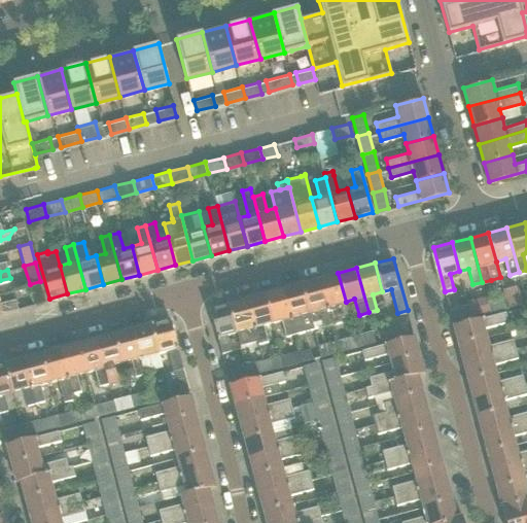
[(338,273),(320,278),(331,322),(341,320),(340,316),(349,314),(346,302),(338,273)]
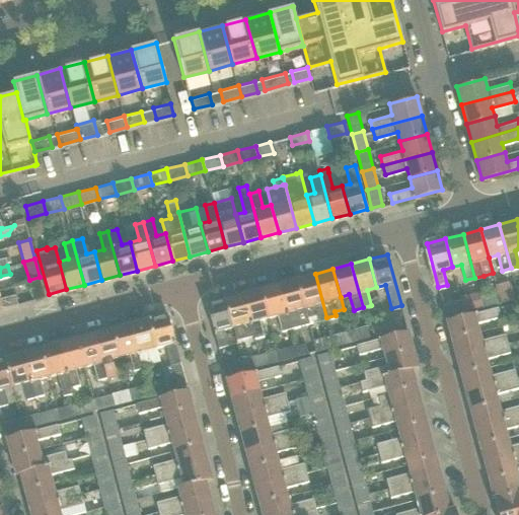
[(315,274),(297,278),(307,316),(316,313),(317,319),(326,317),(315,274)]
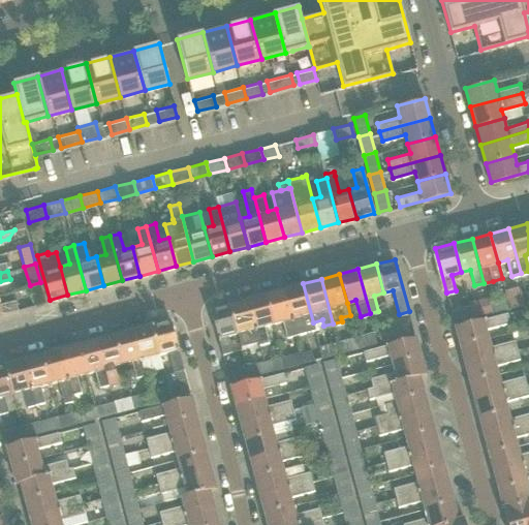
[(40,282),(30,285),(34,304),(45,301),(40,282)]
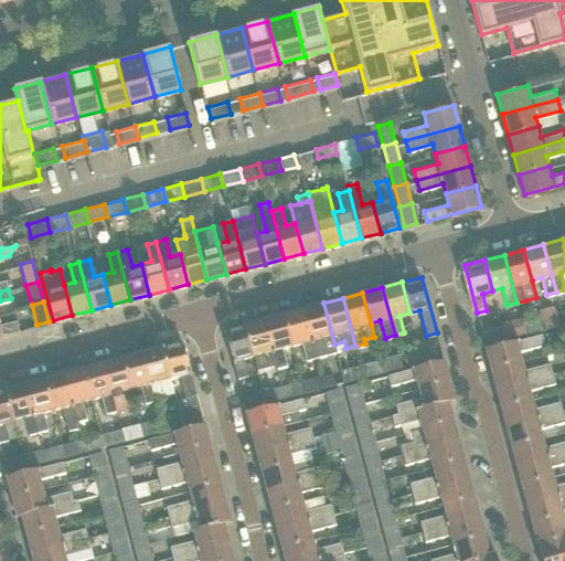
[(323,303),(304,308),(317,356),(317,357),(336,351),(334,345),(323,303)]
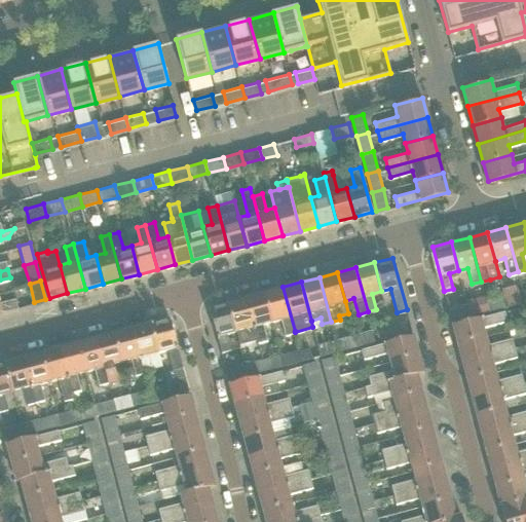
[(502,287),(508,303),(521,300),(517,284),(502,287)]
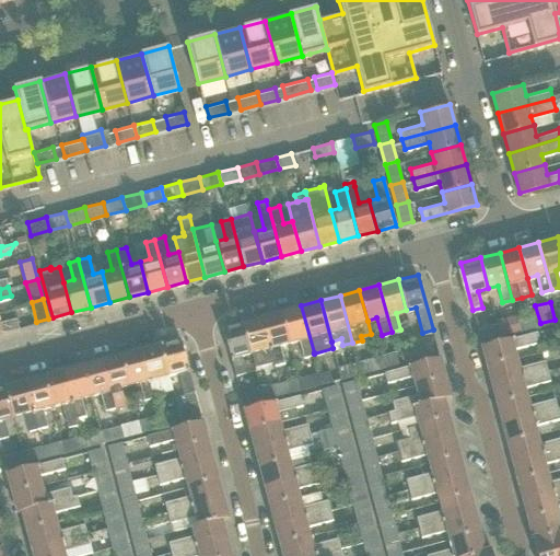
[(301,305),(281,311),(290,342),(300,338),(304,356),(314,352),(301,305)]
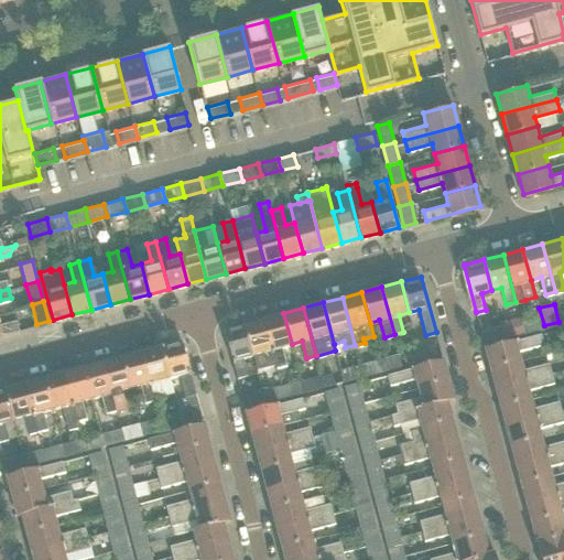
[(283,313),(264,319),(275,363),(277,366),(286,363),(282,346),(292,344),(283,313)]
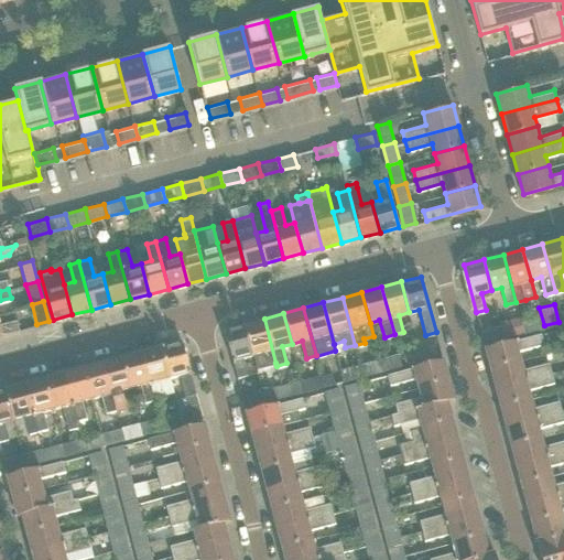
[(0,333),(19,329),(15,319),(0,322),(0,333)]
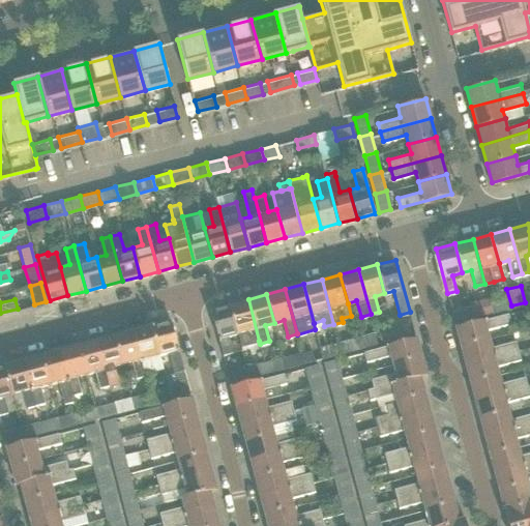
[(248,299),(230,303),(237,332),(241,346),(259,341),(248,299)]
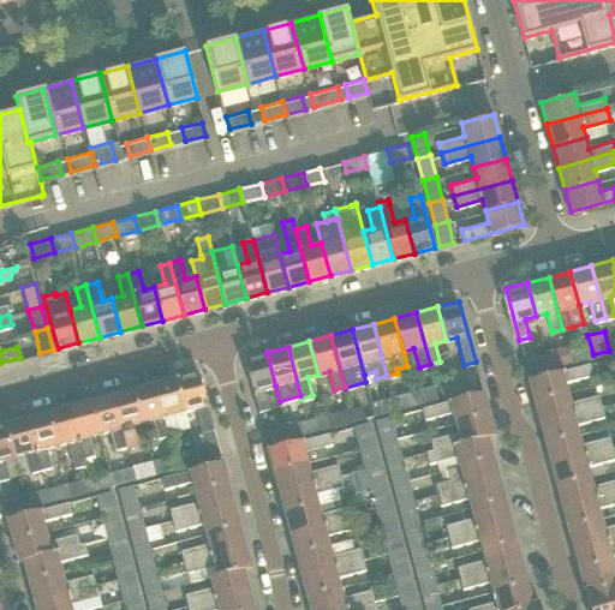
[(267,352),(245,358),(258,410),(267,408),(270,407),(264,388),(275,386),(267,352)]
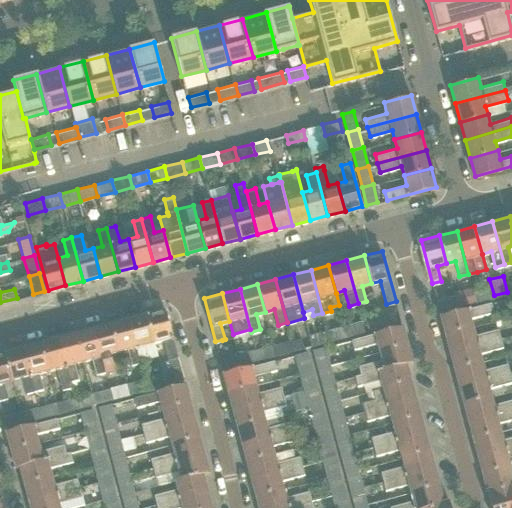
[(438,299),(440,310),(458,306),(457,304),(455,295),(438,299)]
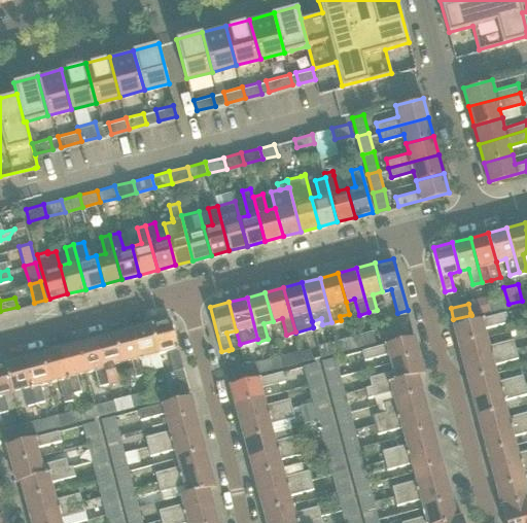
[(473,318),(454,324),(459,343),(488,335),(485,325),(507,319),(504,310),(473,318)]
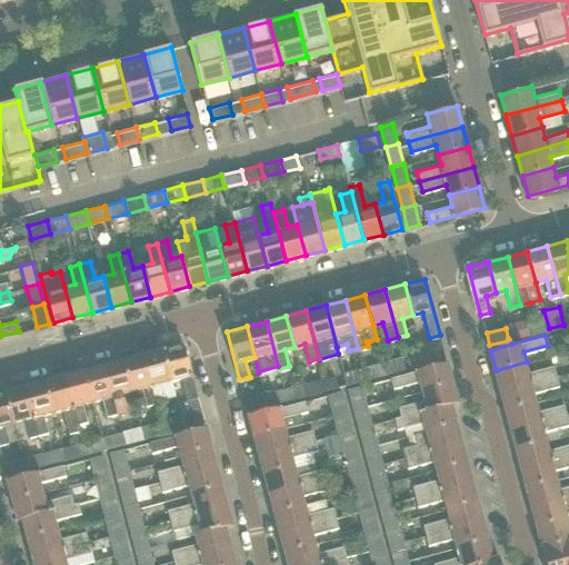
[(183,343),(162,348),(170,379),(181,377),(188,399),(198,396),(183,343)]
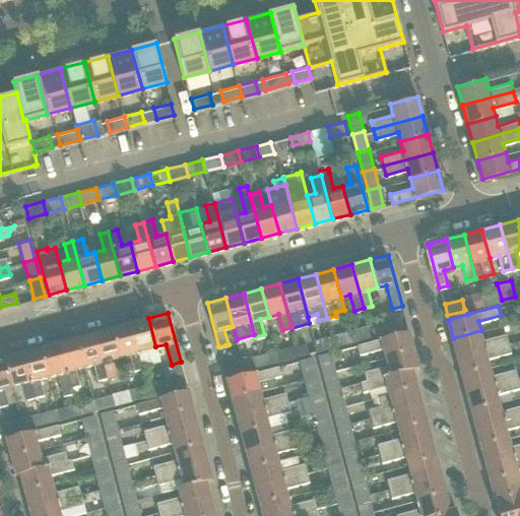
[(400,316),(386,320),(389,331),(403,328),(400,316)]
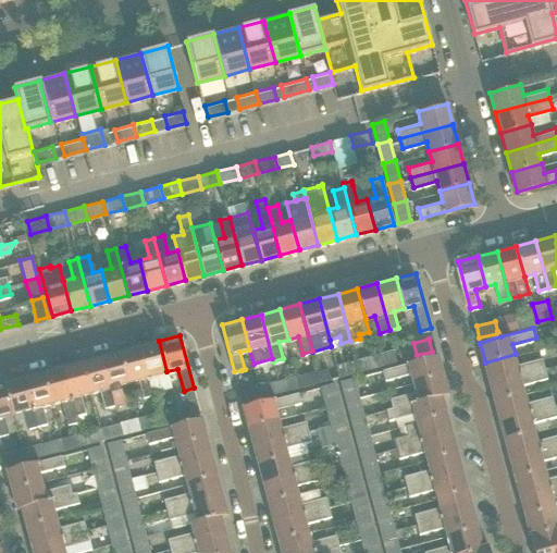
[(159,341),(140,346),(152,393),(163,391),(158,373),(166,371),(159,341)]
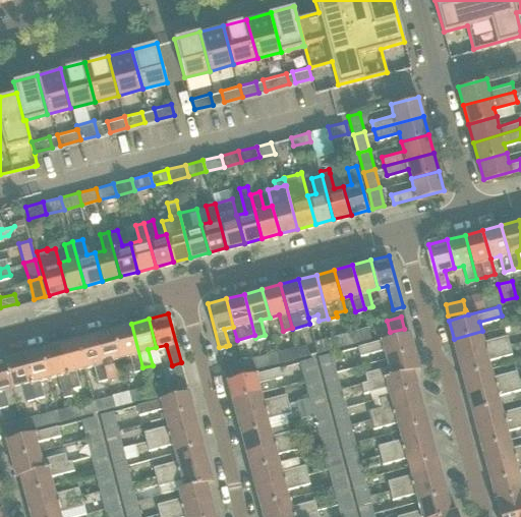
[(387,321),(371,325),(374,336),(390,332),(387,321)]
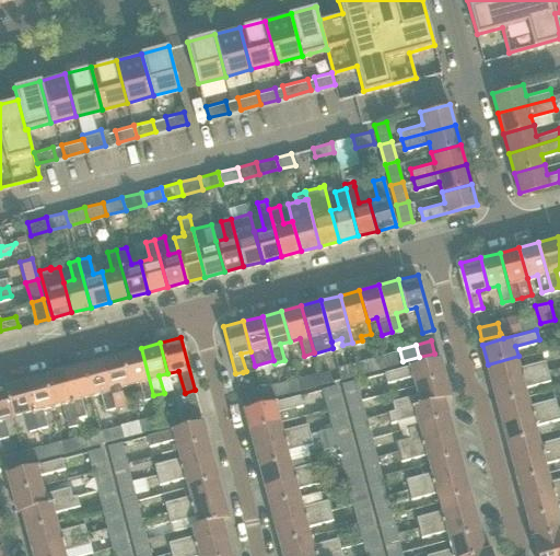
[(141,348),(121,354),(130,384),(140,381),(144,398),(153,395),(141,348)]
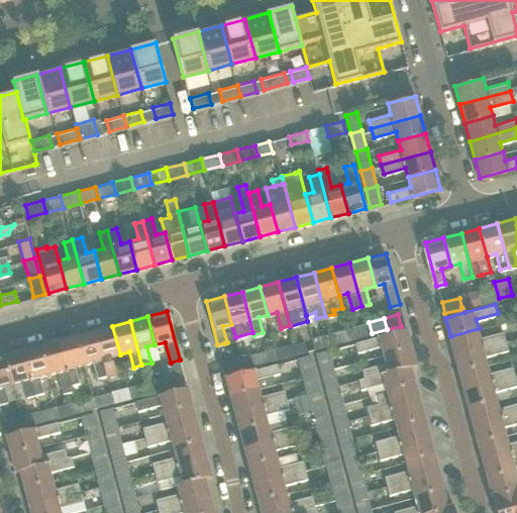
[(366,322),(347,327),(350,338),(369,333),(366,322)]
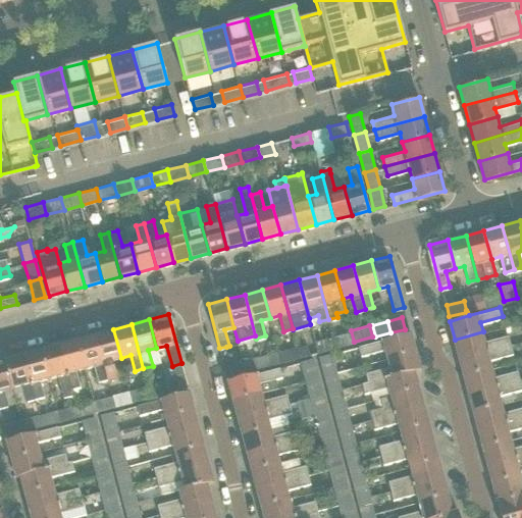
[(113,329),(95,333),(107,378),(116,375),(112,360),(121,358),(113,329)]
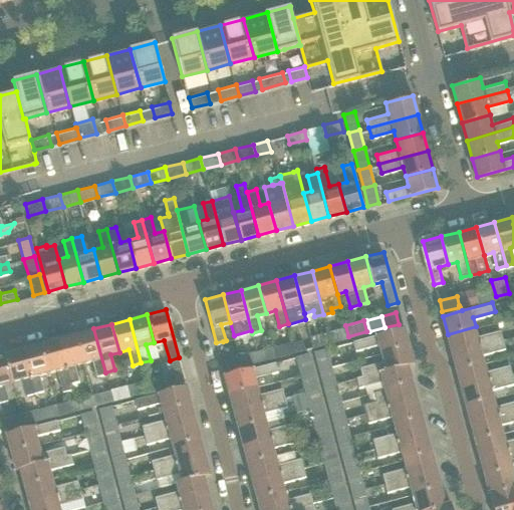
[(345,325),(327,330),(330,341),(348,336),(345,325)]
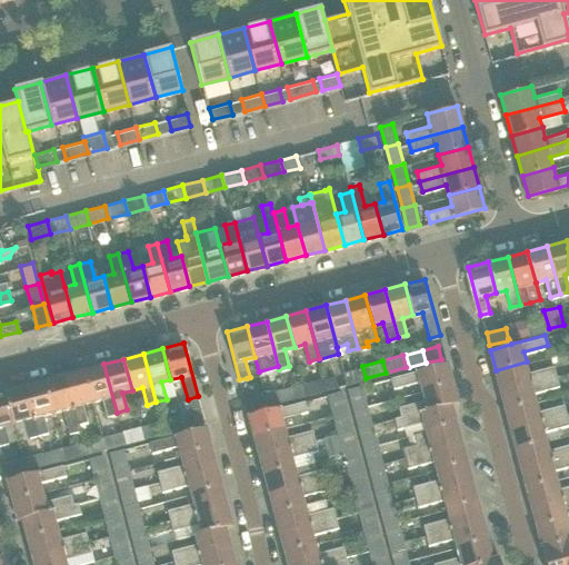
[(419,380),(422,389),(452,382),(447,362),(391,376),(393,387),(419,380)]
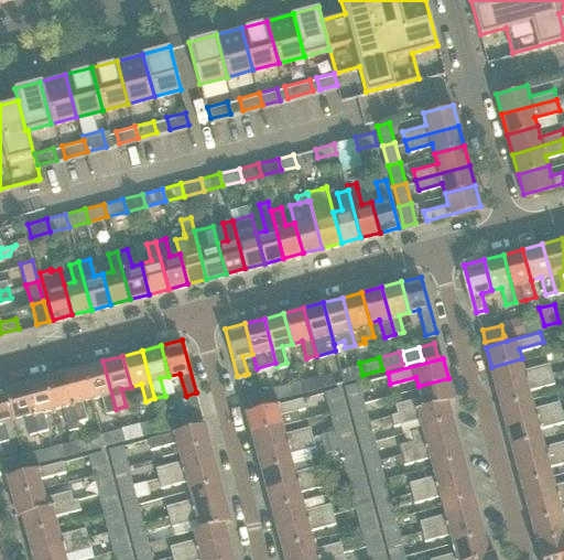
[(522,358),(491,367),(496,386),(551,372),(549,362),(524,368),(522,358)]
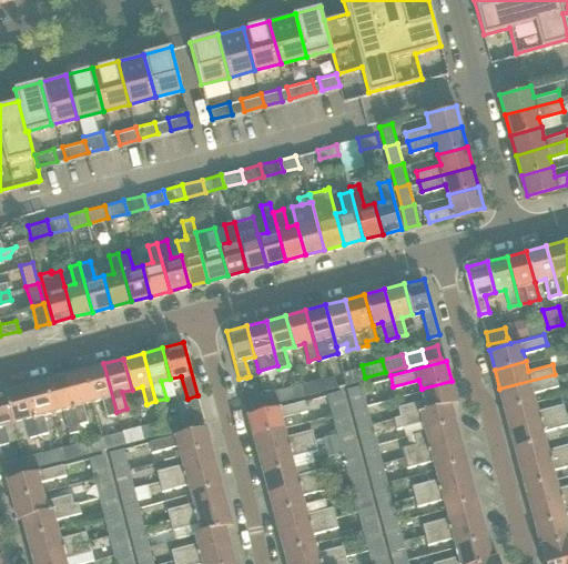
[(103,363),(84,369),(92,400),(102,398),(107,414),(117,412),(103,363)]
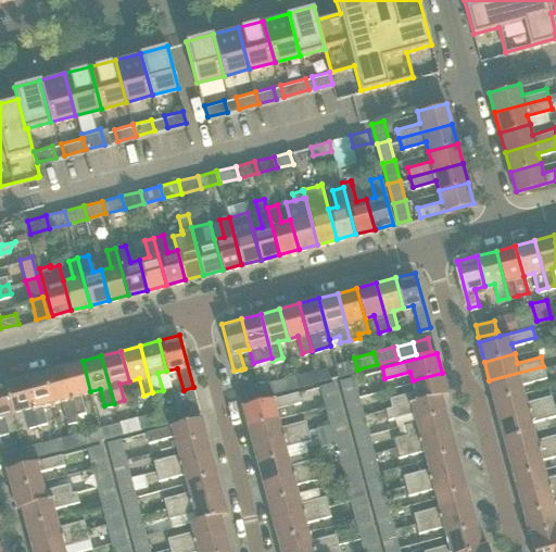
[(354,358),(336,362),(339,374),(357,369),(354,358)]
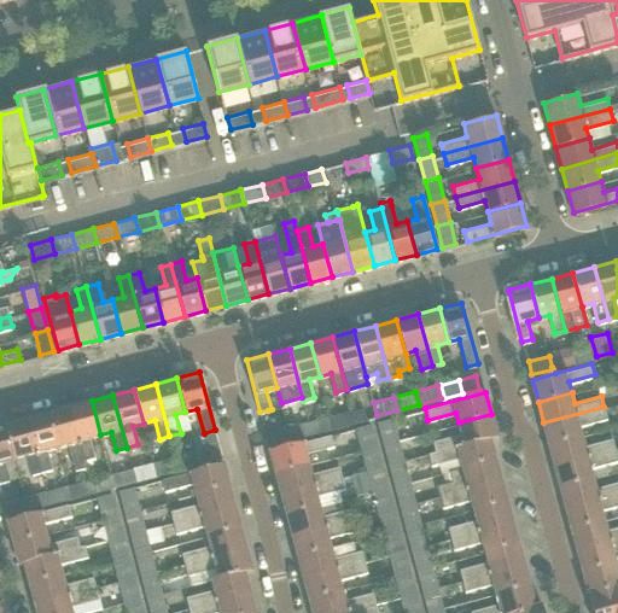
[(92,401),(70,407),(85,459),(94,456),(89,437),(100,435),(92,401)]
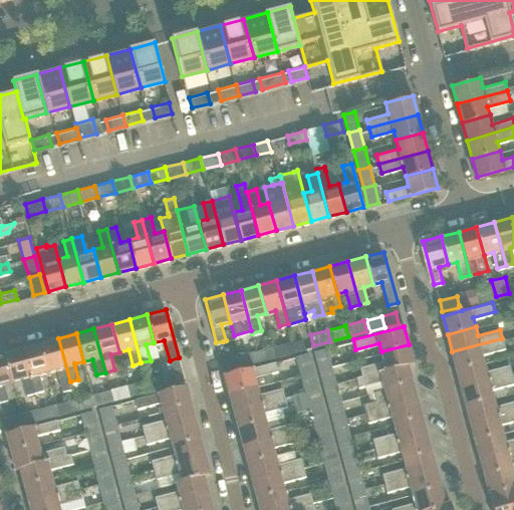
[(58,338),(40,343),(48,371),(57,368),(61,385),(62,390),(71,388),(70,381),(58,338)]
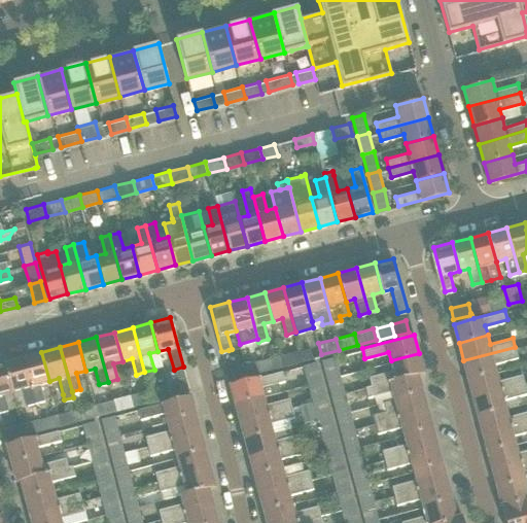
[(310,347),(300,350),(302,359),(313,356),(310,347)]
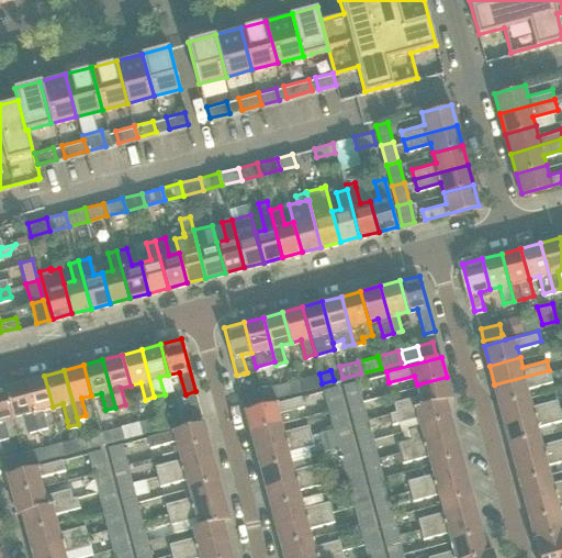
[(549,370),(494,384),(499,403),(530,395),(527,386),(551,379),(549,370)]
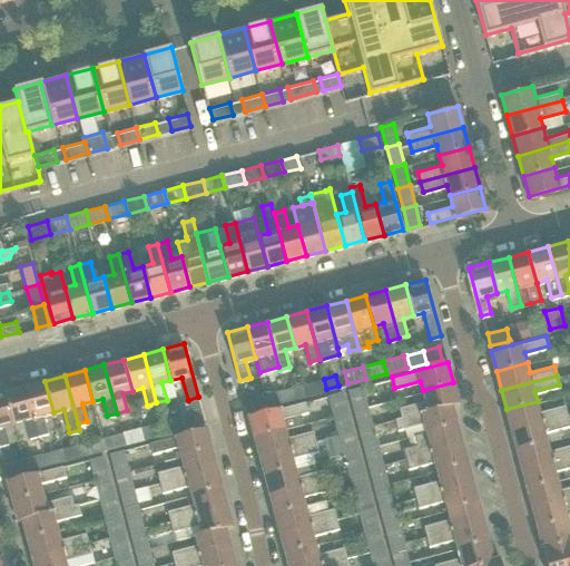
[(313,380),(302,382),(305,396),(316,392),(313,380)]
